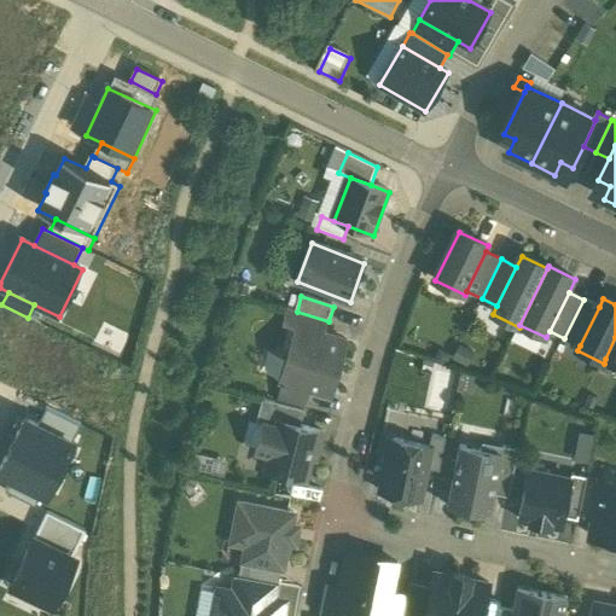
[(599,307),(583,300),(564,338),(580,346),(599,307)]
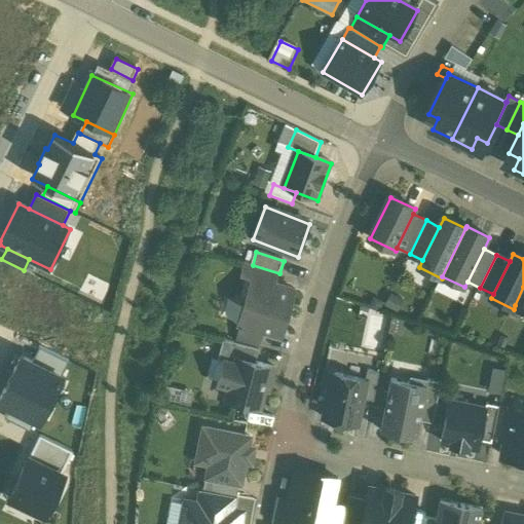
[(253,265),(246,263),(241,275),(255,279),(255,278),(276,286),(279,273),(253,265)]
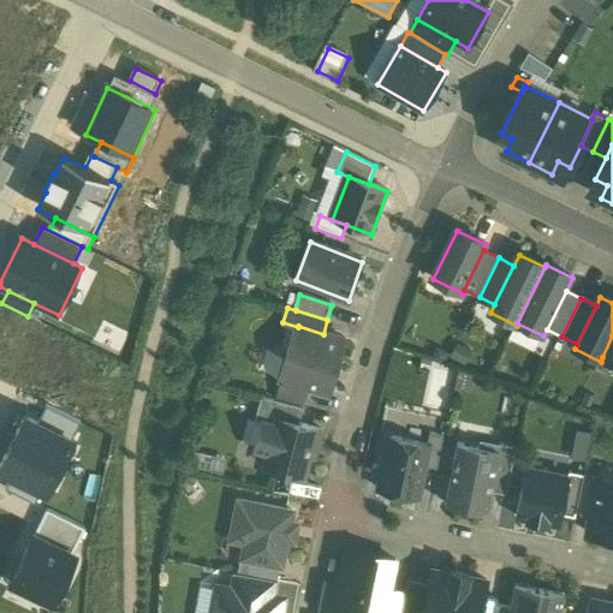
[(323,334),(298,326),(298,327),(289,357),(287,356),(280,380),(284,381),(310,390),(331,396),(338,372),(333,370),(337,358),(341,359),(347,341),(323,334)]
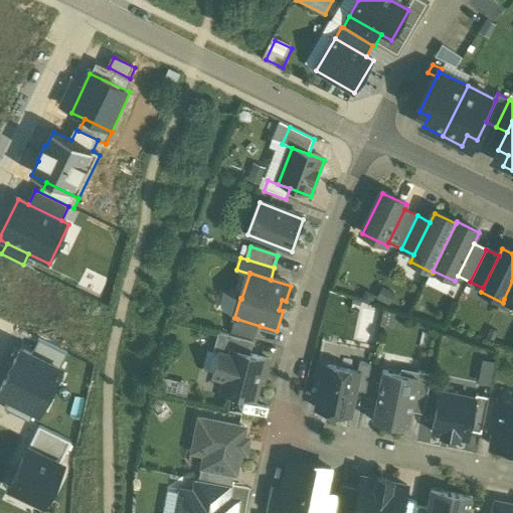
[(512,281),(504,299),(512,303),(512,281)]
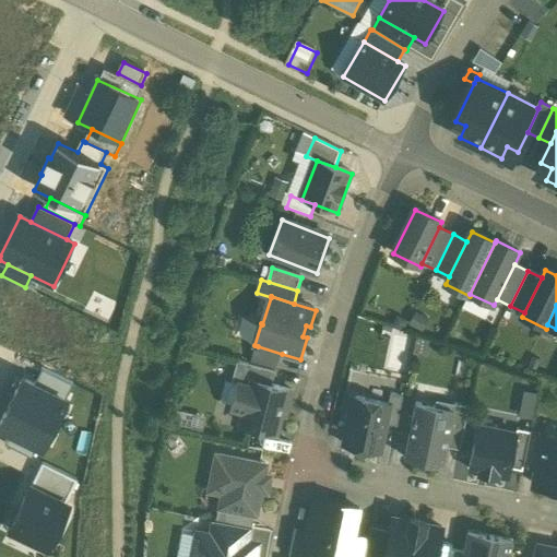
[(282,354),(258,346),(252,366),(276,372),(282,354)]
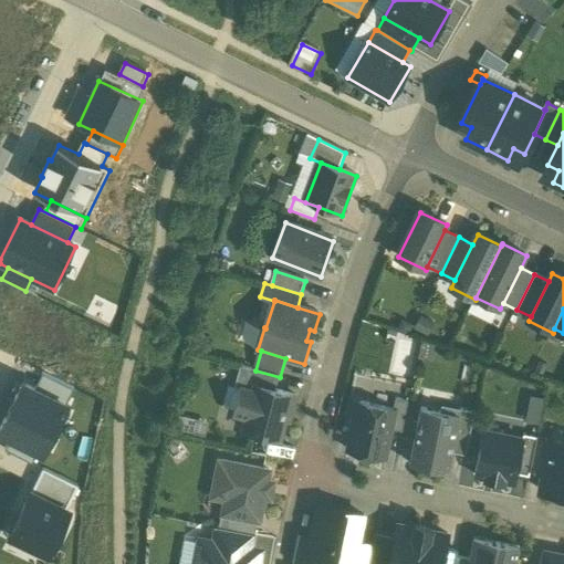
[(256,371),(241,367),(237,388),(242,389),(254,392),(256,387),(277,392),(280,377),(256,371)]
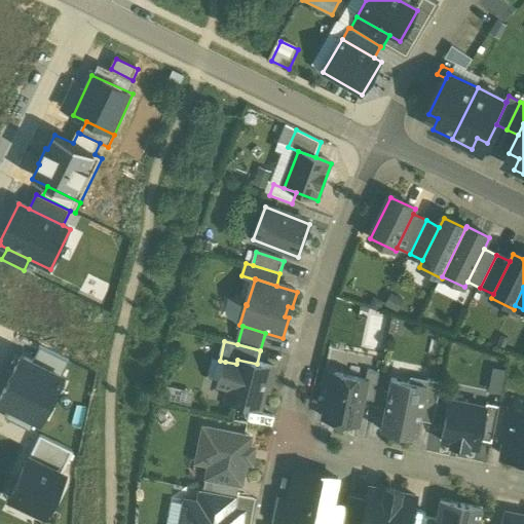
[(34,363),(63,377),(70,363),(41,347),(34,363)]
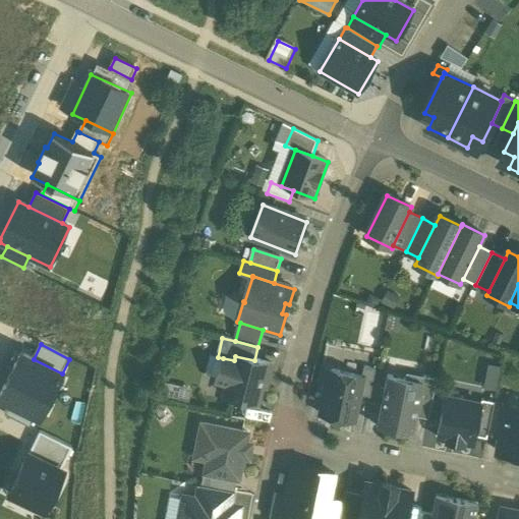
[(40,418),(62,373),(34,359),(22,353),(0,398),(11,404),(37,417),(40,418)]
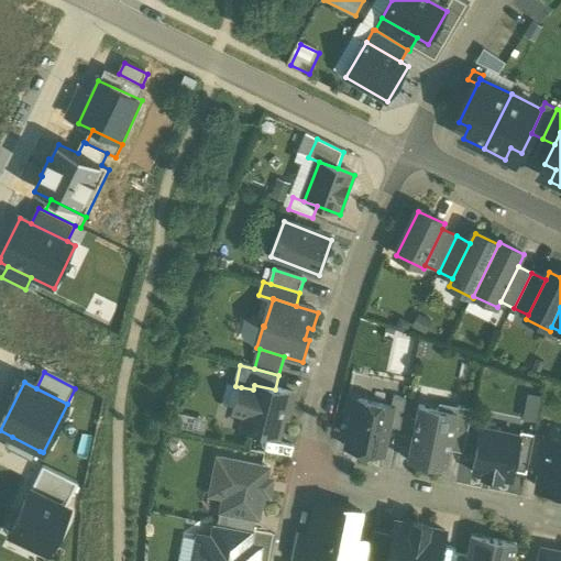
[(253,389),(241,387),(234,413),(246,416),(243,428),(279,438),(285,417),(290,413),(295,395),(275,389),(254,385),(253,389)]
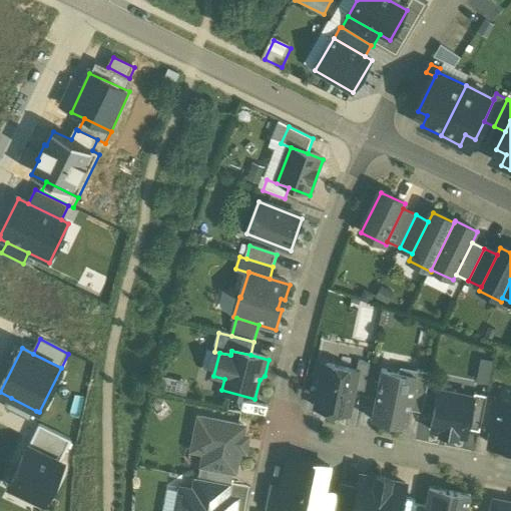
[(371,365),(360,363),(358,372),(354,390),(366,392),(371,365)]
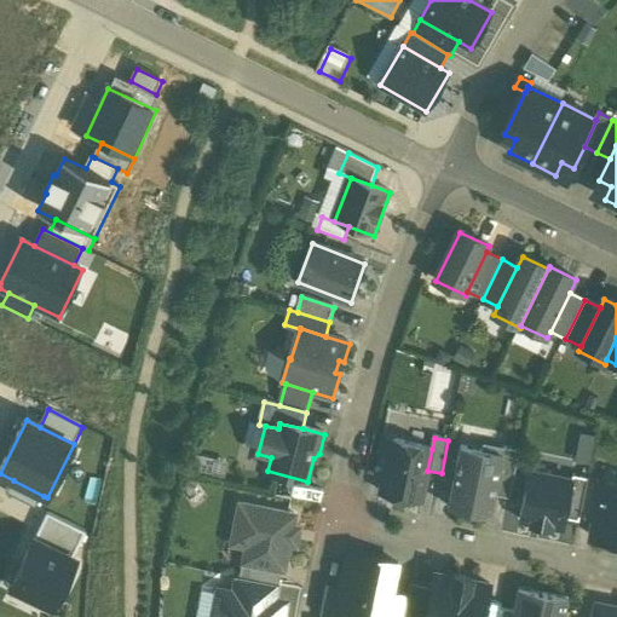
[(432,449),(395,442),(391,460),(386,459),(382,477),(387,478),(384,496),(421,503),(427,471),(432,449)]
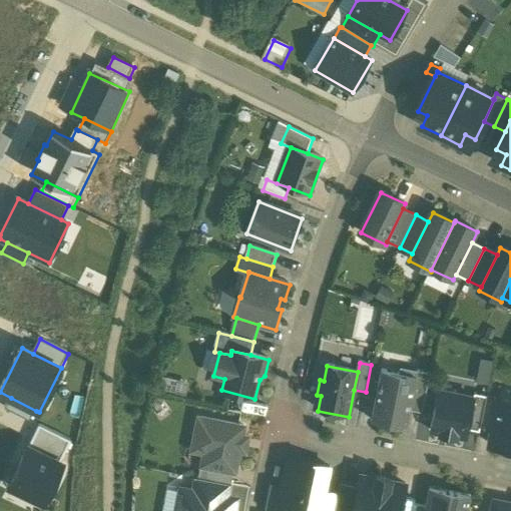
[(417,377),(383,370),(372,421),(408,428),(413,402),(418,377),(417,377)]
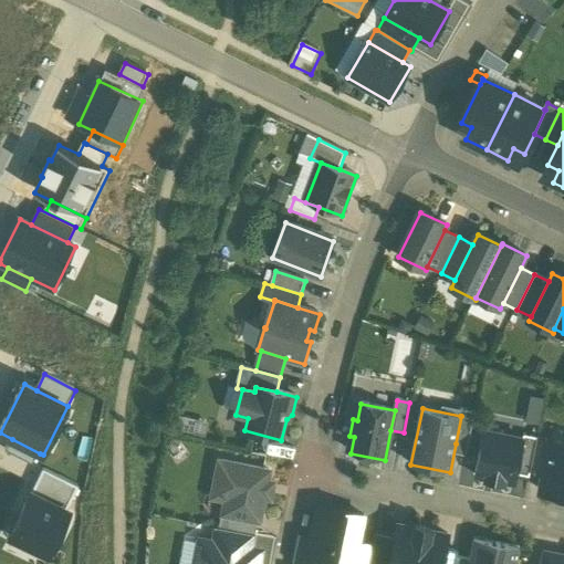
[(476,413),(461,409),(460,416),(461,416),(456,444),(469,447),(476,413)]
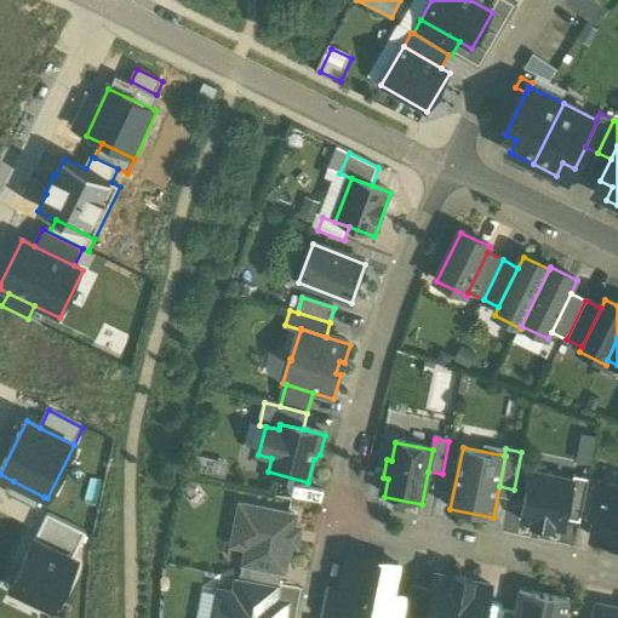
[(195,474),(227,481),(230,467),(199,458),(195,474)]
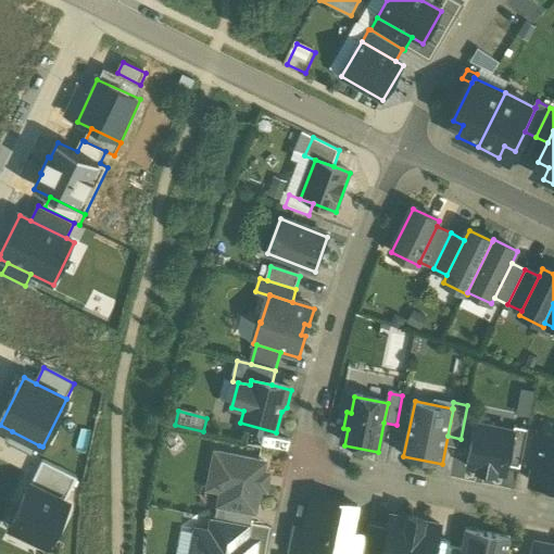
[(496,427),(477,423),(468,467),(478,469),(477,471),(496,476),(496,474),(506,476),(515,431),(496,428),(496,427)]
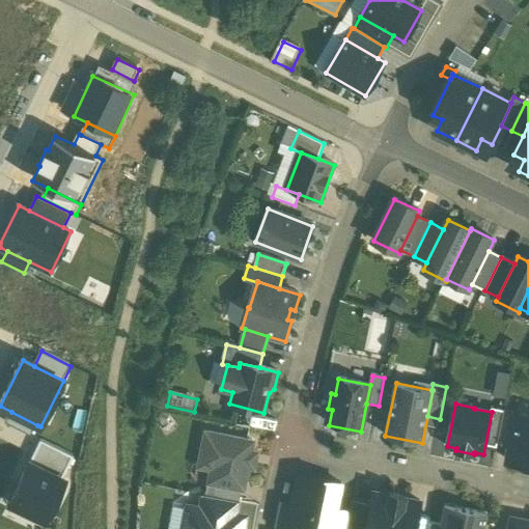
[(32,436),(37,425),(11,412),(6,423),(32,436)]
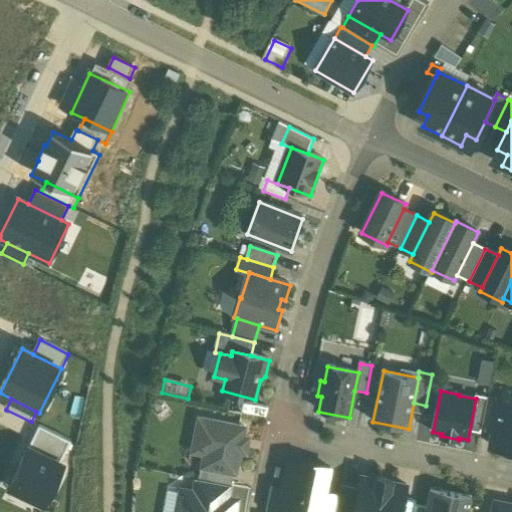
[(501,401),(488,399),(483,427),(494,430),(495,430),(501,401)]
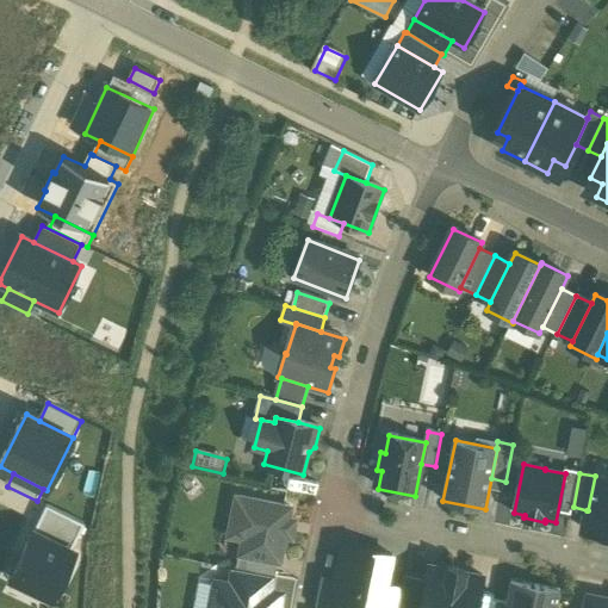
[(607,479),(595,476),(588,510),(587,510),(583,529),(607,534),(607,479)]
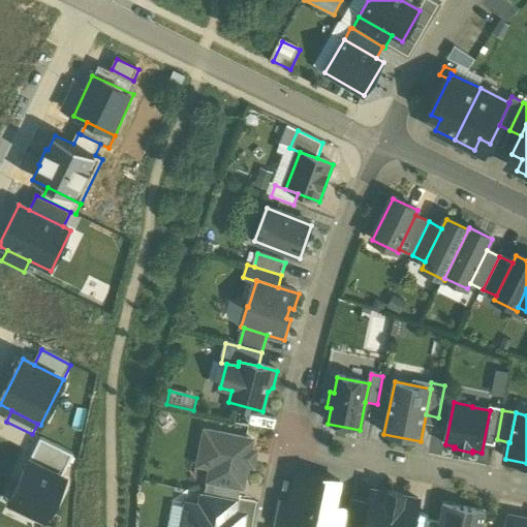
[(244,489),(253,440),(206,431),(202,453),(214,456),(209,482),(241,488),(244,489)]
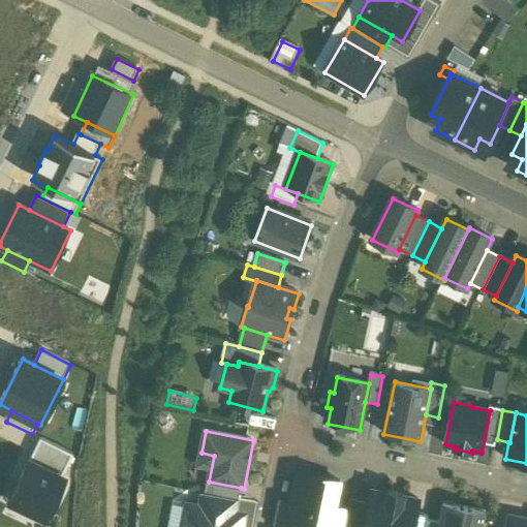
[(65,477),(75,456),(41,439),(31,462),(65,477)]
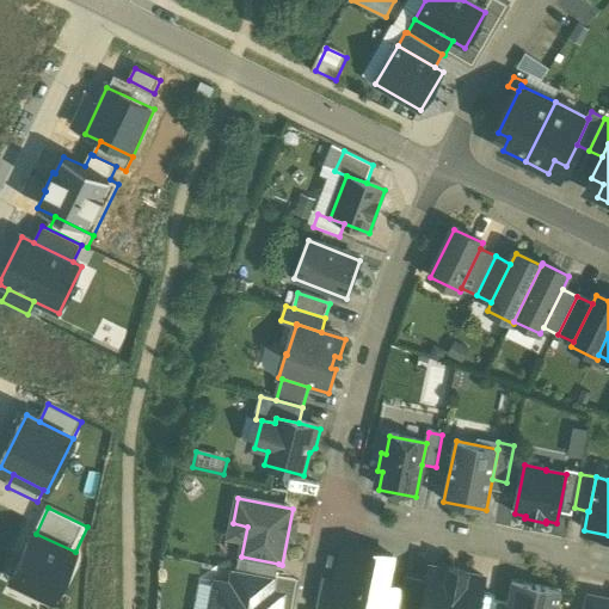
[(59,588),(75,552),(36,534),(13,582),(14,582),(42,595),(53,600),(59,588)]
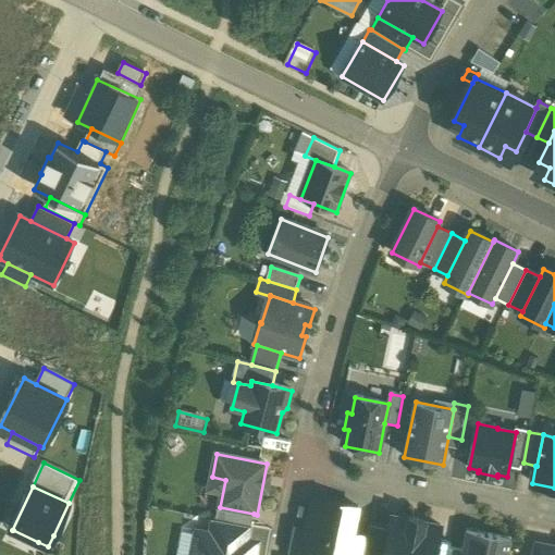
[(348,554),(359,508),(315,500),(308,529),(301,554),(348,554)]
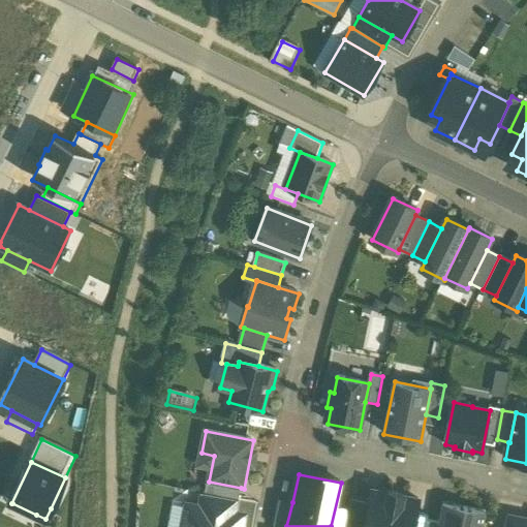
[(241,488),(209,482),(207,495),(239,500),(241,488)]
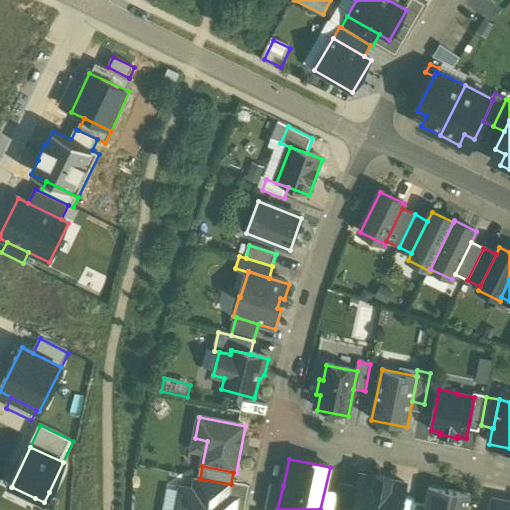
[(375,478),(361,475),(358,487),(353,509),(400,509),(403,496),(406,484),(391,481),(391,479),(376,476),(375,478)]
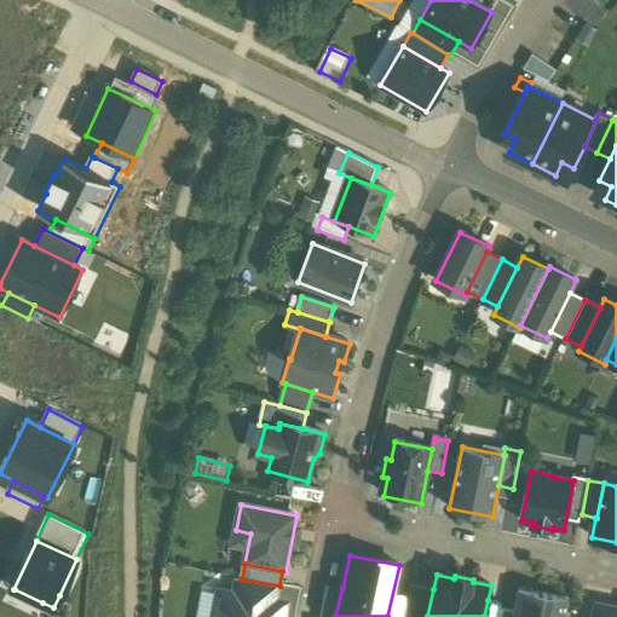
[(280,616),(275,616),(280,586),(242,580),(237,578),(234,595),(221,593),(215,616),(280,616)]
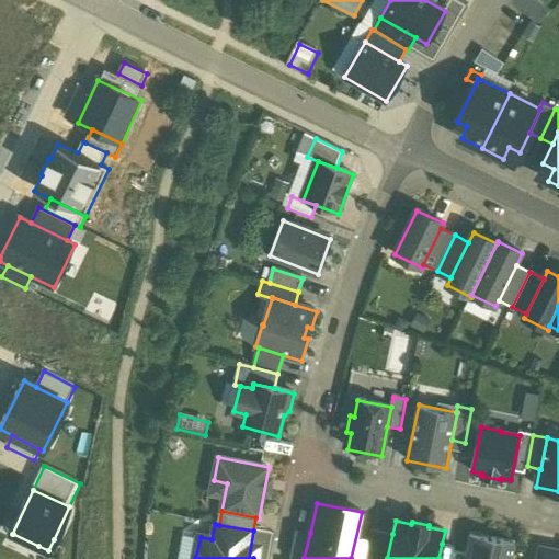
[(304,558),(310,533),(298,531),(292,558),(304,558)]
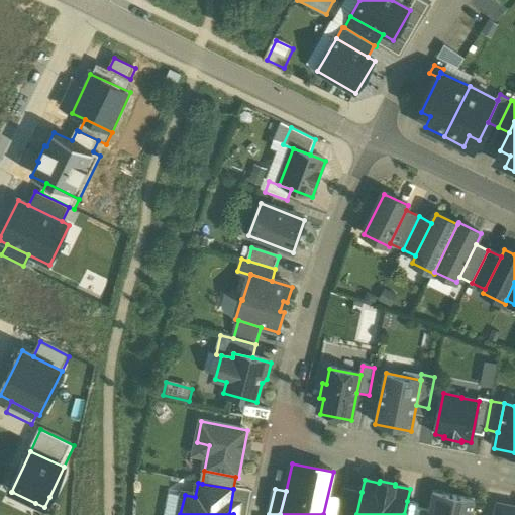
[(356,514),(362,492),(344,489),(342,499),(338,514),(356,514)]
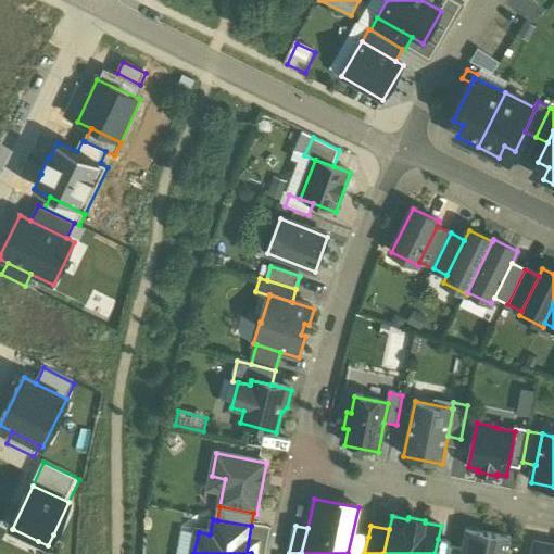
[(508,553),(512,539),(467,529),(463,551),(462,553),(508,553)]
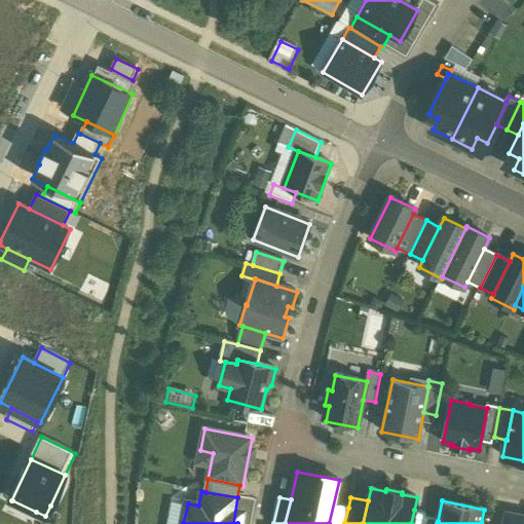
[(344,523),(348,508),(334,504),(329,523),(344,523)]
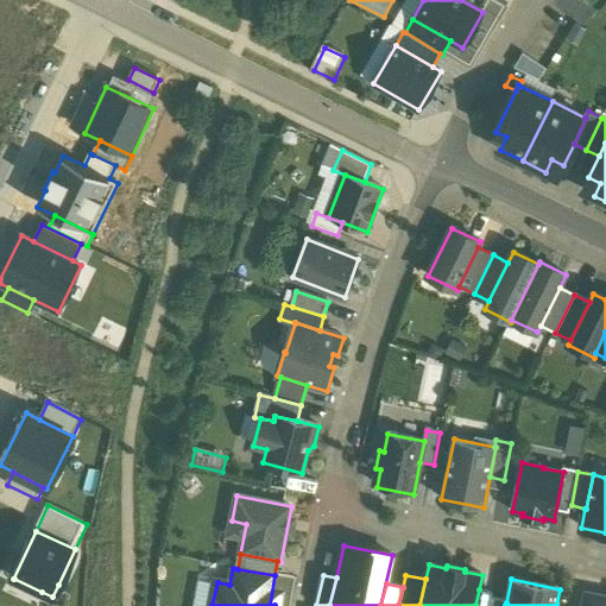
[(42,592),(44,600),(50,604),(58,600),(62,594),(58,585),(52,597),(42,592)]
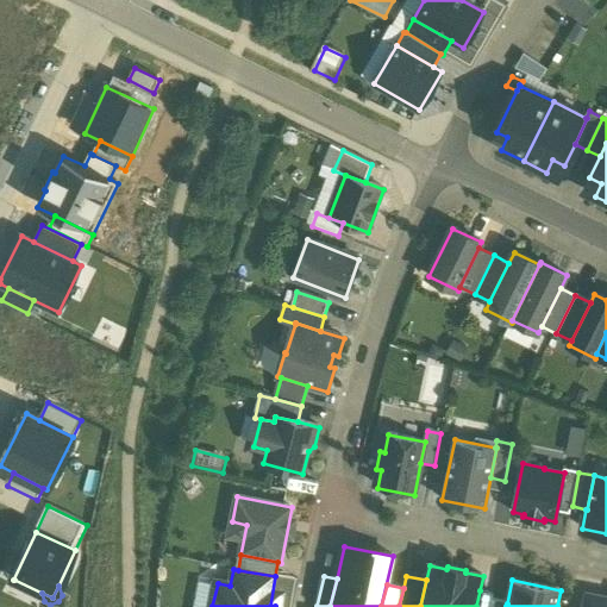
[(494,594),(480,590),(476,606),(492,606),(493,600),(494,594)]
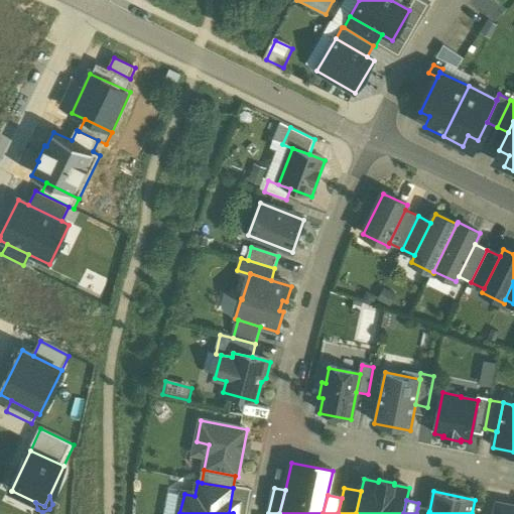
[(513,507),(498,504),(496,513),(513,513),(513,507)]
